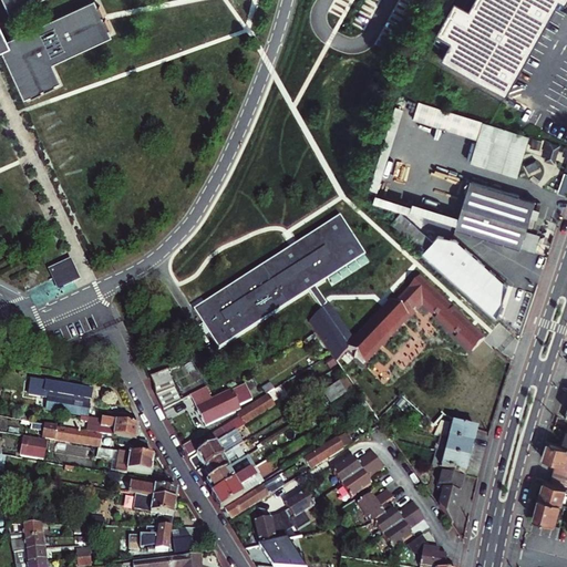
[(3,0),(11,13),(40,0),(3,0)]
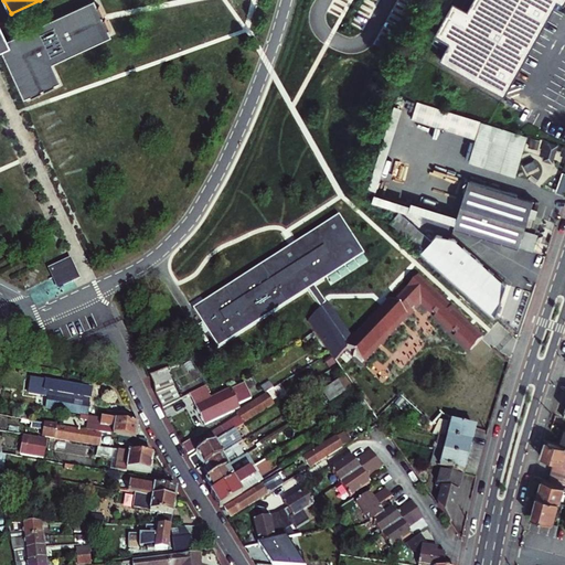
[(470,0),(457,24),(445,17),(434,36),(509,80),(554,0),(470,0)]
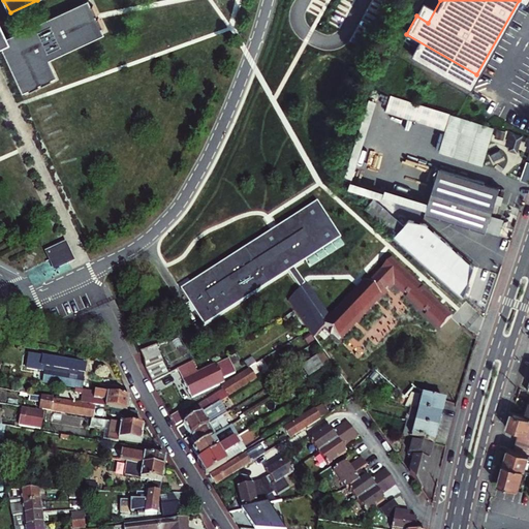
[(0,48),(2,48),(23,92),(30,89),(30,91),(39,87),(38,85),(42,84),(42,85),(52,81),(51,80),(57,76),(50,60),(105,34),(102,28),(104,27),(99,19),(98,19),(96,16),(97,14),(93,6),(91,7),(88,1),(8,38),(0,21),(0,48)]
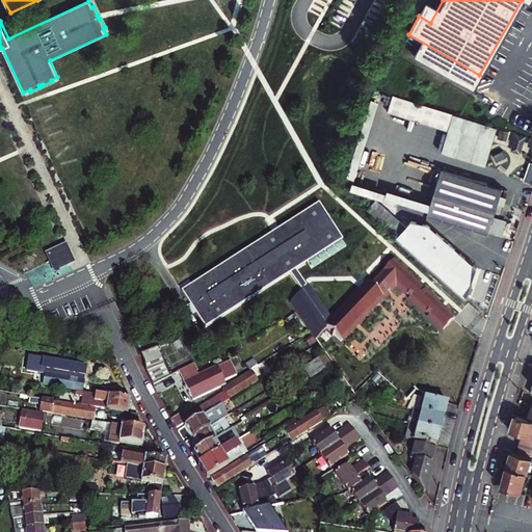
[(493,130),(448,115),(435,153),(479,167),(493,130)]
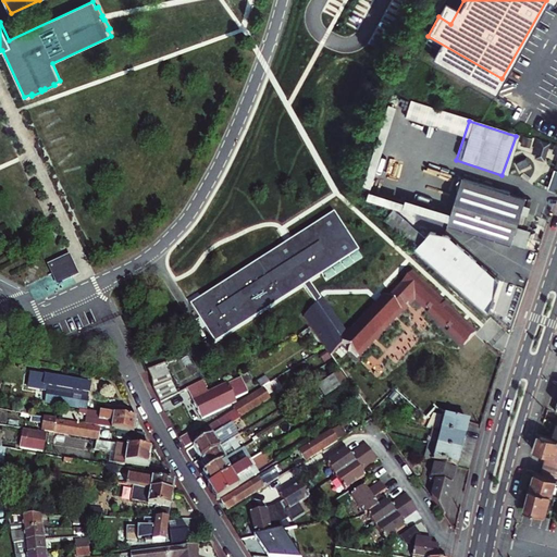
[(556,192),(556,168),(553,168),(547,189),(556,192)]
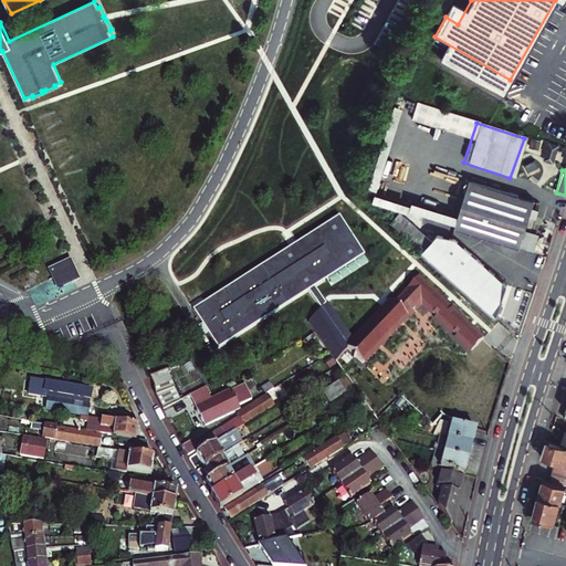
[(456,228),(521,248),(526,231),(535,201),(470,180),(456,228)]
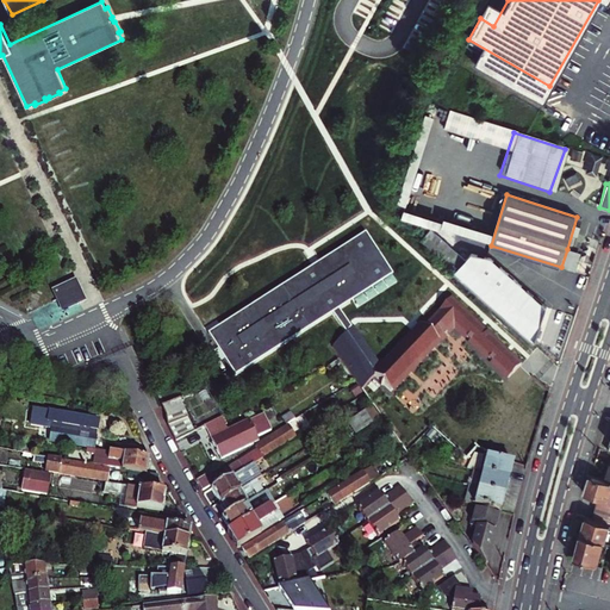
[(397,273),(369,232),(317,266),(210,334),(240,377),(337,312),(343,324),(346,322),(350,328),(353,329),(356,327),(344,307),(397,273)]
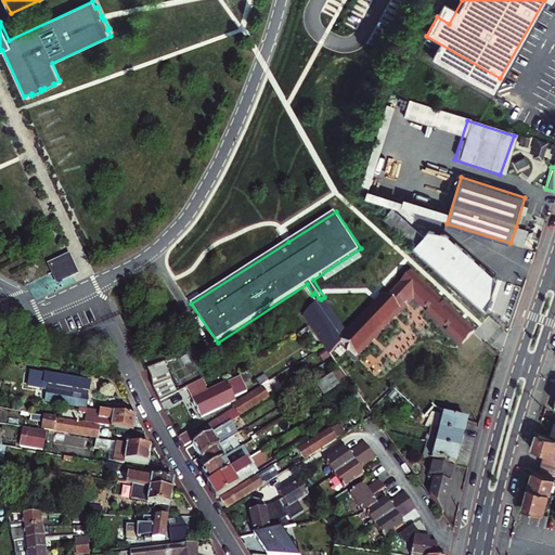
[(424,236),(396,213),(385,218),(384,220),(487,310),(497,278),(448,235),(428,231),(424,236)]
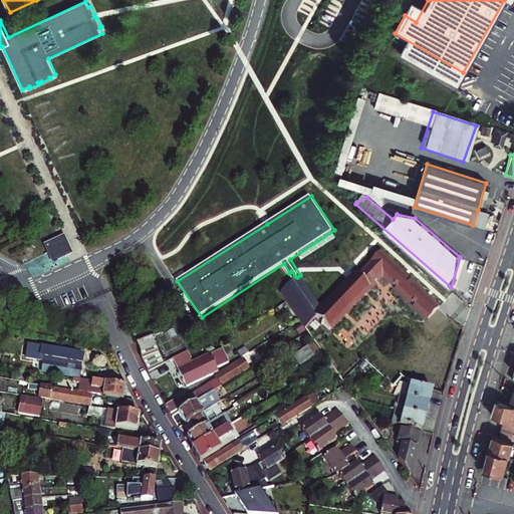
[(491,214),(478,210),(473,225),(486,230),(491,214)]
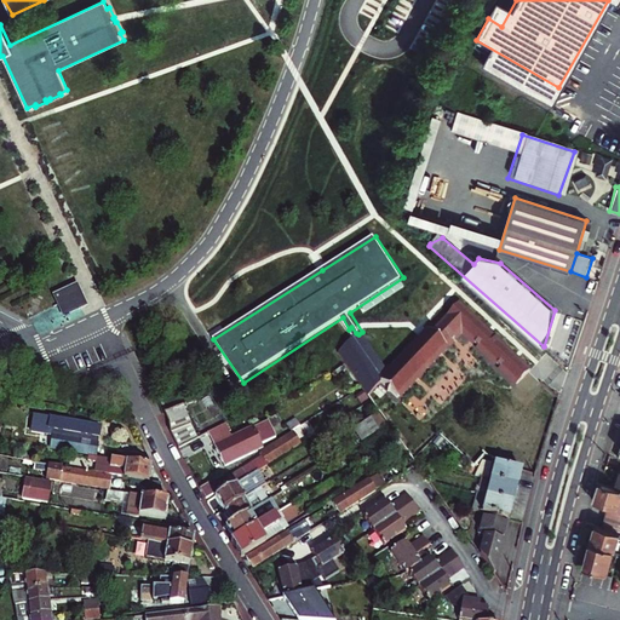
[(78,285),(52,296),(63,320),(87,308),(78,285)]
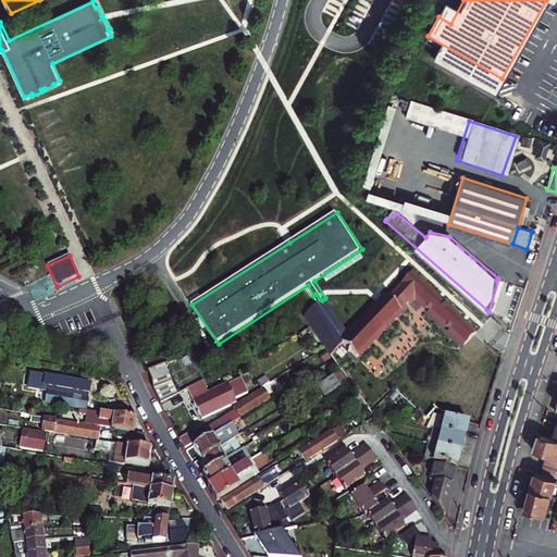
[(343,344),(356,359),(415,299),(465,346),(474,335),(411,274),(387,300),(384,297),(348,337),(322,300),(320,299),(316,294),(313,296),(310,298),(302,312),(302,317),(311,327),(324,346),(326,349),(331,356),(343,344)]
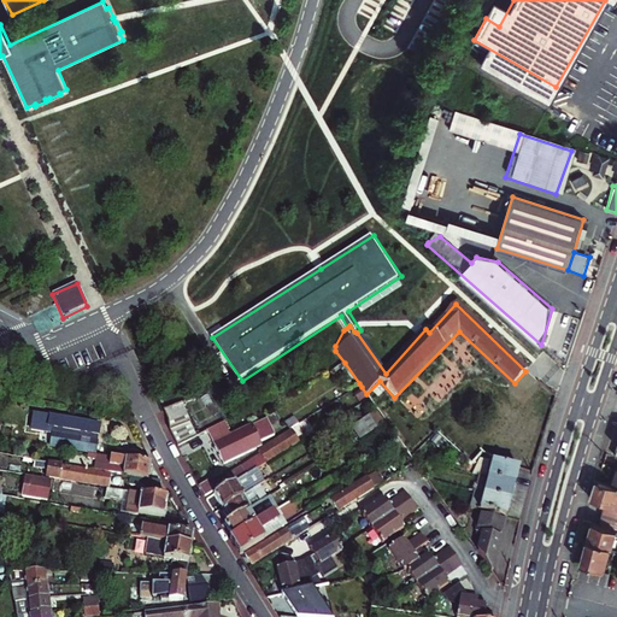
[(359,383),(345,363),(335,369),(348,391),(359,383)]
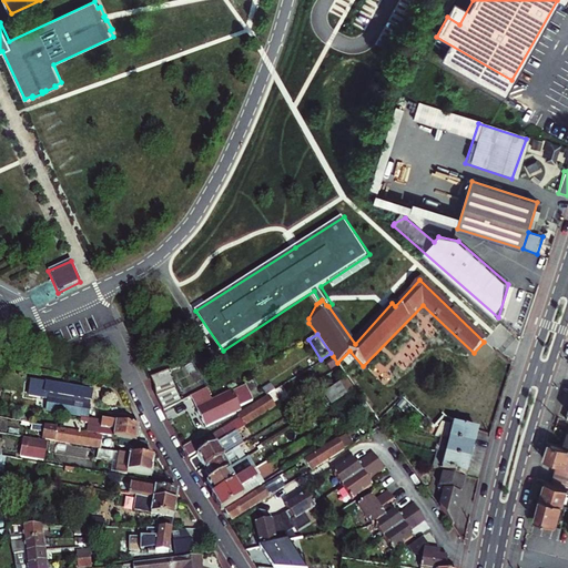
[(327,358),(335,371),(341,367),(337,363),(333,356),(327,358)]
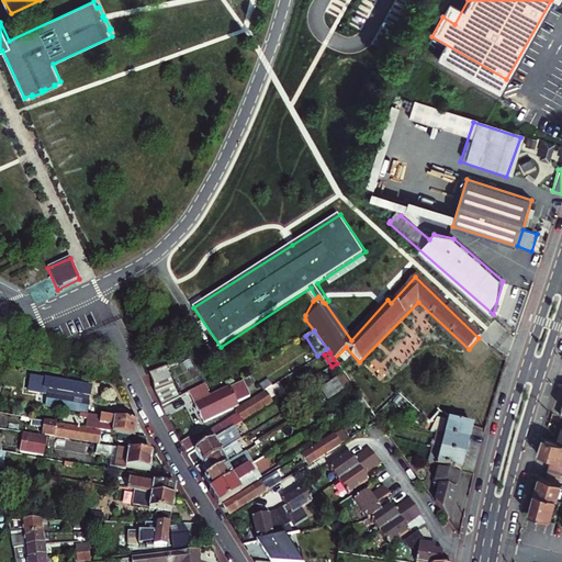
[(345,374),(322,389),(329,401),(352,385),(345,374)]
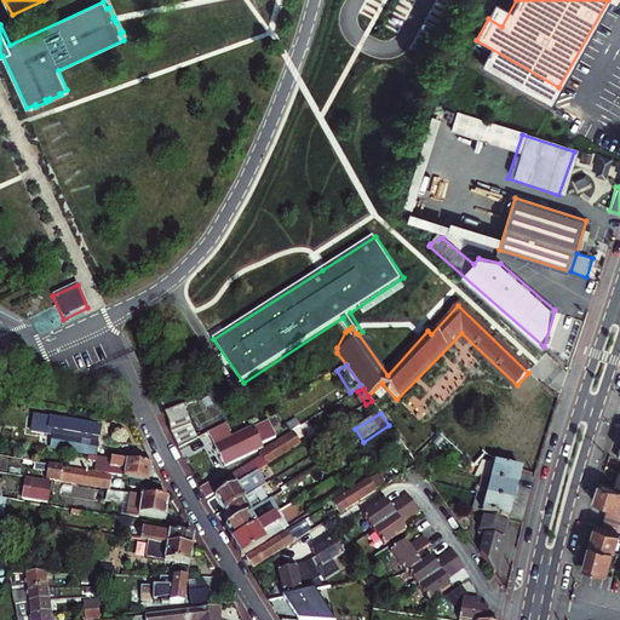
[(51,449),(70,453),(95,457),(101,419),(75,414),(72,437),(53,435),(51,449)]
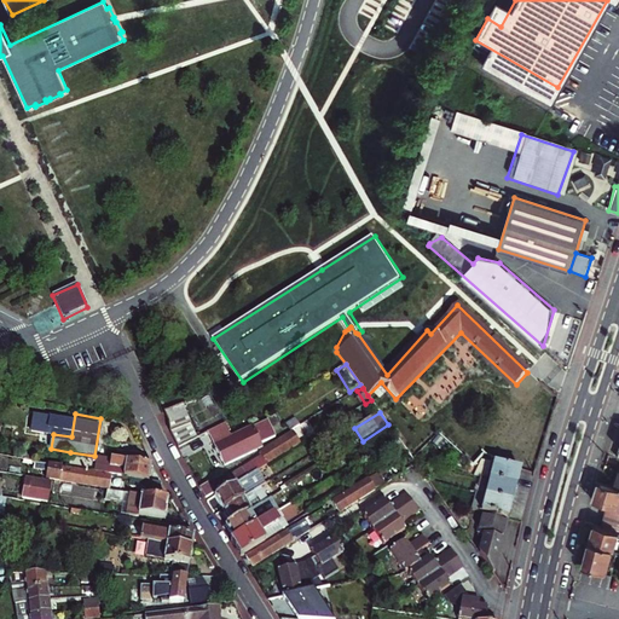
[(179,415),(162,422),(166,432),(184,424),(179,415)]
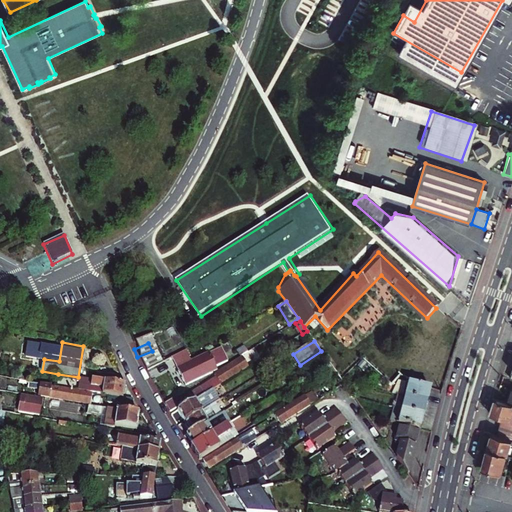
[(224,346),(214,351),(221,364),(231,359),(224,346)]
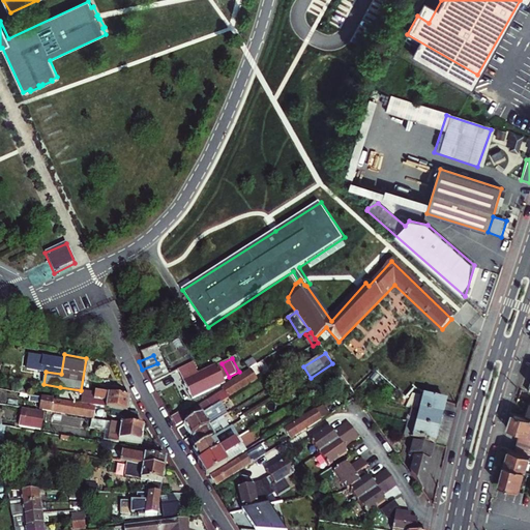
[(252,367),(259,363),(256,358),(248,363),(252,367)]
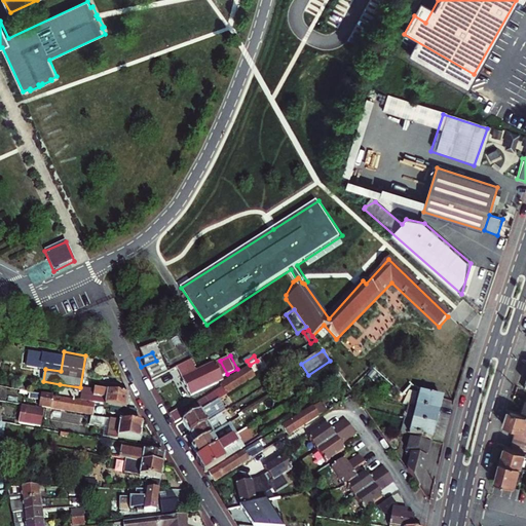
[(200,412),(201,411),(219,401),(229,393),(228,392),(267,368),(261,359),(257,361),(250,365),(251,367),(223,383),(225,387),(197,405),(196,405),(200,412)]
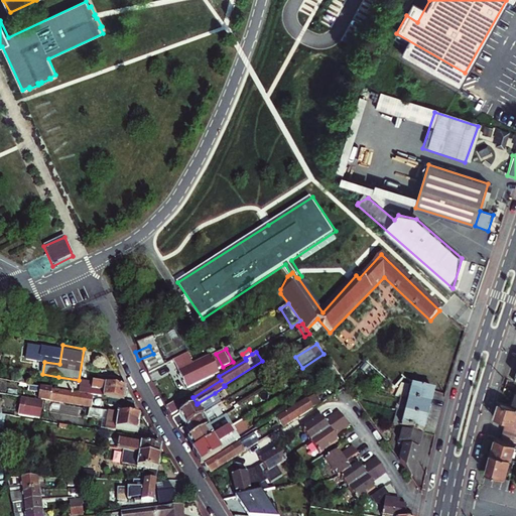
[(181,366),(177,366),(187,388),(224,369),(223,367),(216,354),(195,364),(194,361),(185,364),(181,366)]
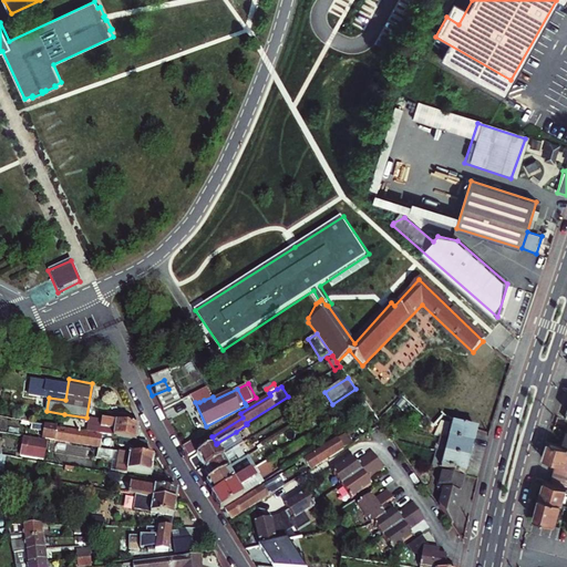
[(157,401),(162,410),(178,401),(172,398),(164,394),(160,393),(156,394),(157,401)]
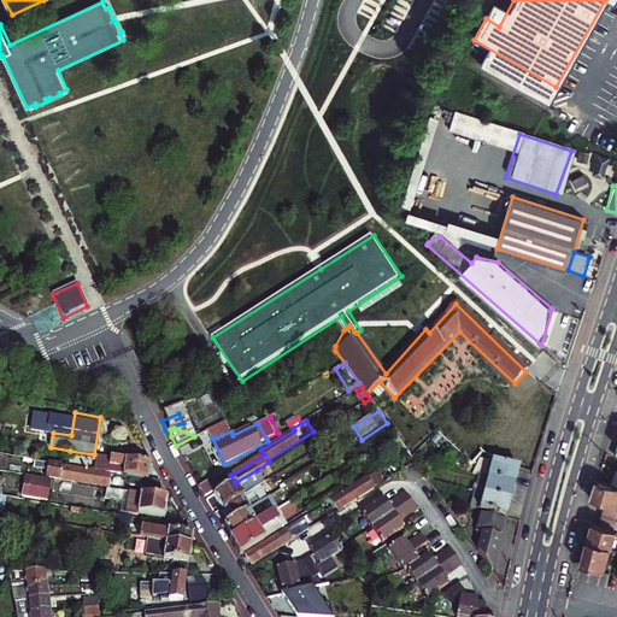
[(439,434),(432,440),(457,465),(464,466),(469,462),(439,434)]
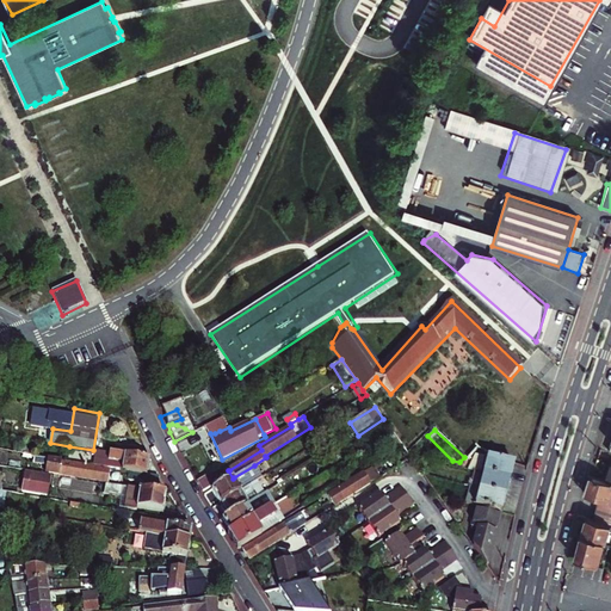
[(393,432),(388,436),(397,449),(402,446),(393,432)]
